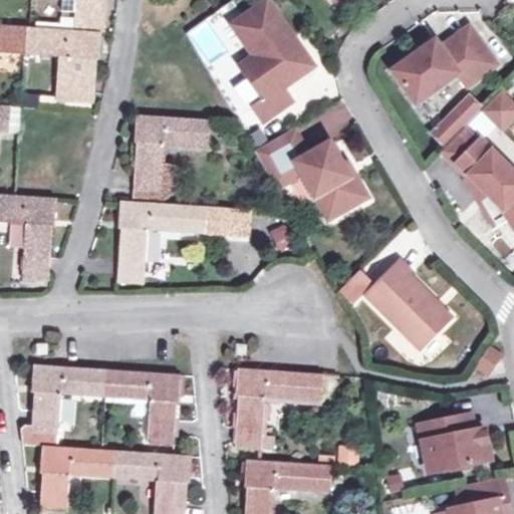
[(76,0),(62,0),(62,8),(76,10),(76,0)]
